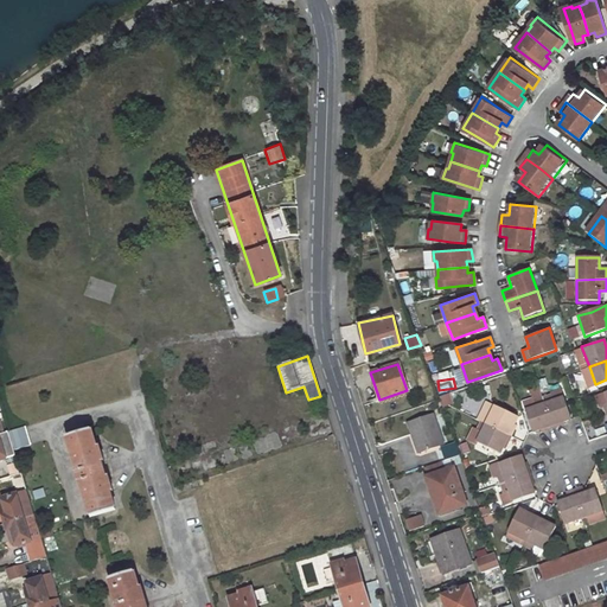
[(551,393),(541,396),(551,426),(572,419),(563,396),(554,400),(551,393)]
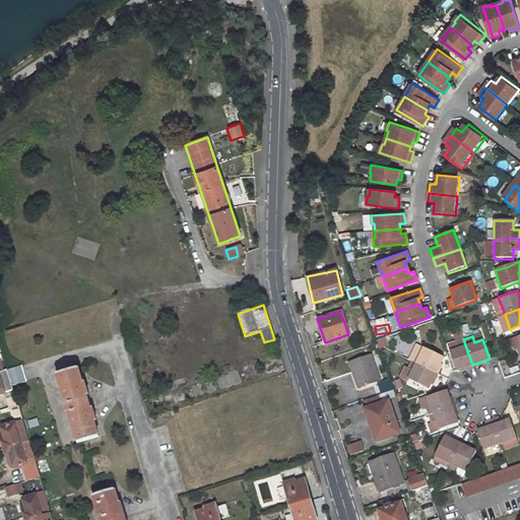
[(378,349),(387,345),(384,337),(374,341),(378,349)]
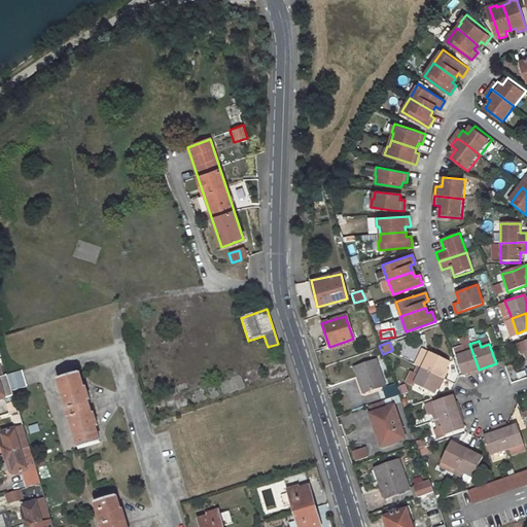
[(465,353),(455,356),(456,358),(462,375),(479,370),(469,344),(463,346),(465,353)]
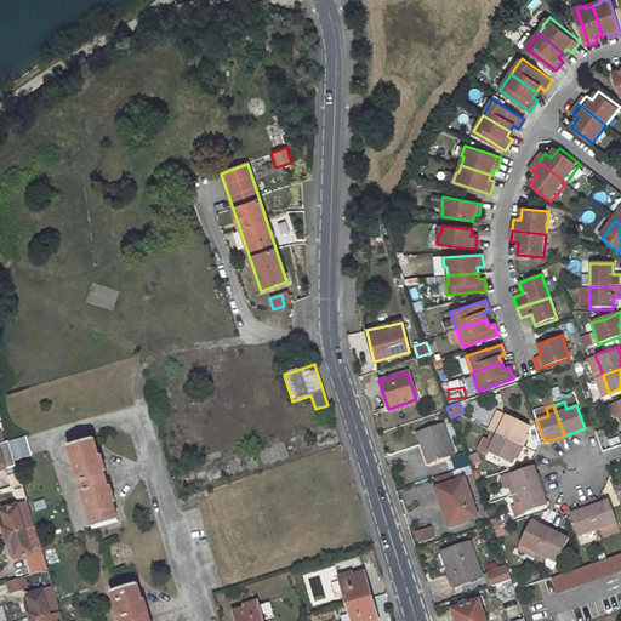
[(496,422),(493,432),(520,445),(529,426),(506,415),(502,425),(496,422)]
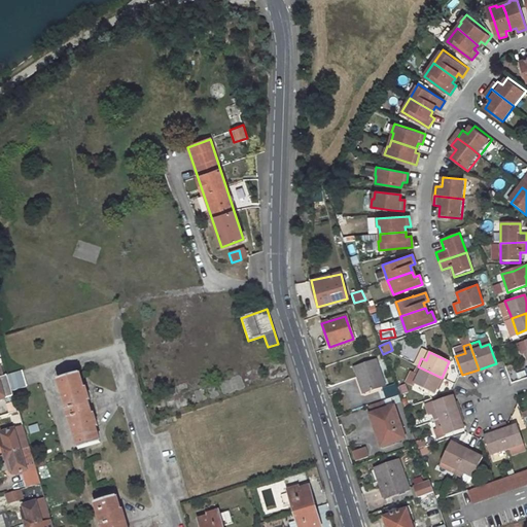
[(376,361),(355,367),(363,392),(384,385),(376,361)]
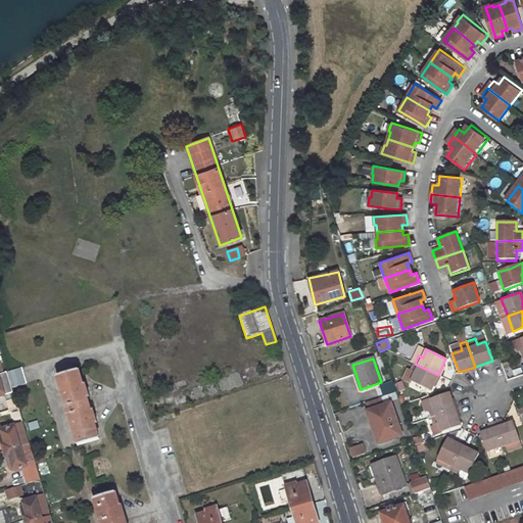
[(416,373),(412,381),(430,390),(438,375),(415,364),(411,371),(416,373)]
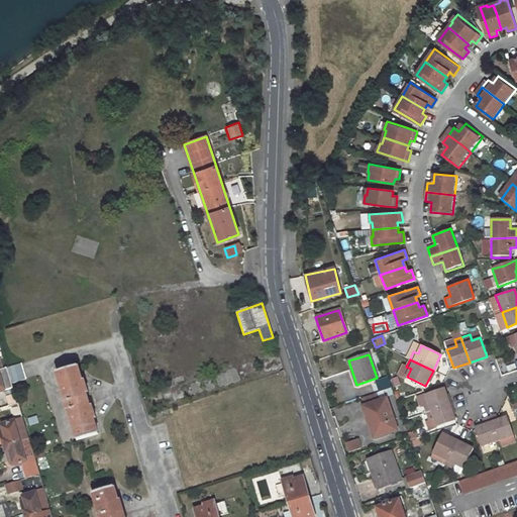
[(64,402),(66,410),(67,409),(77,438),(98,432),(78,365),(56,372),(65,401),(64,402)]
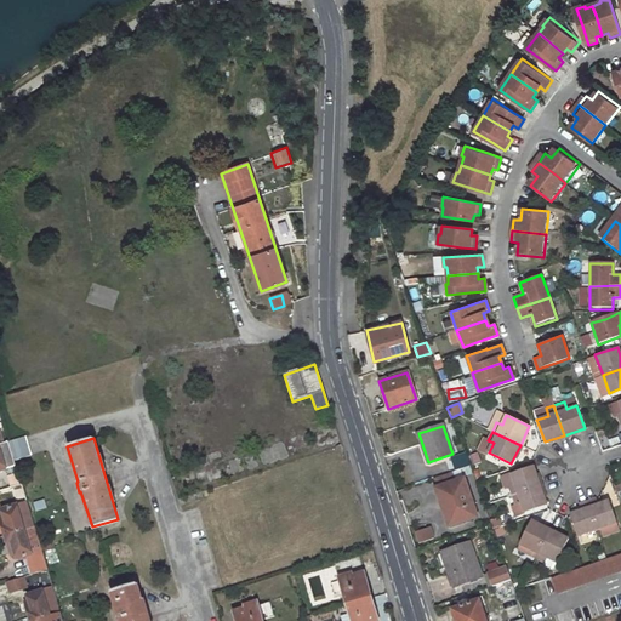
[(9,444),(15,463),(33,459),(27,439),(9,444)]
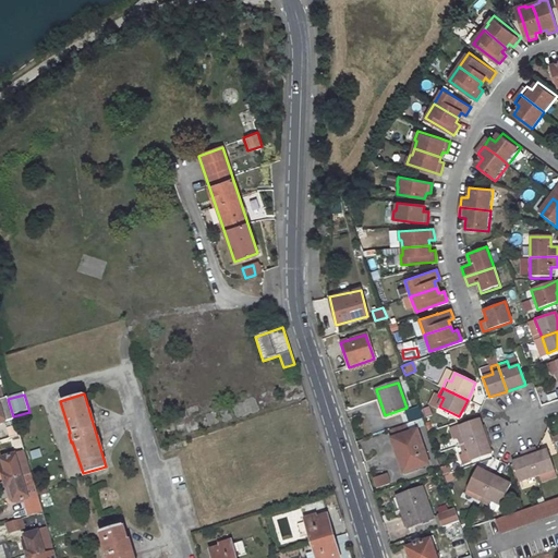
[(19,436),(13,416),(8,399),(8,398),(2,399),(0,399),(0,426),(4,425),(9,439),(19,436)]
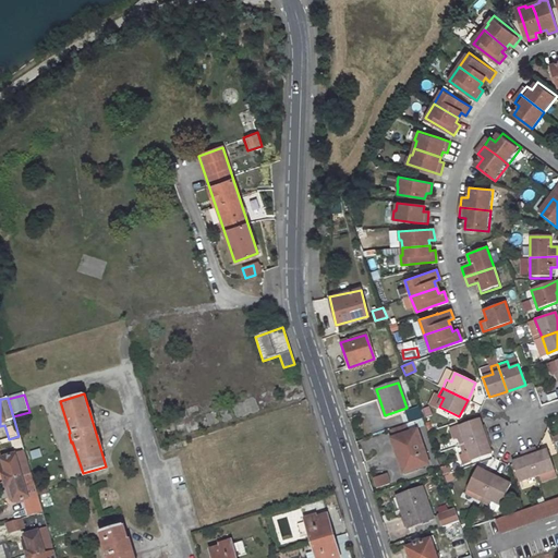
[(419,405),(404,411),(409,424),(423,420),(419,405)]
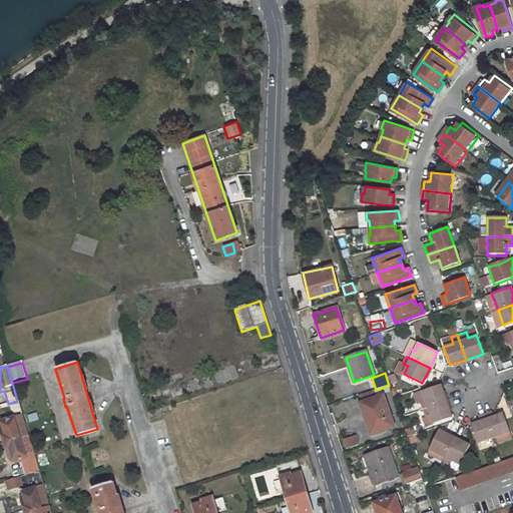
[(441,385),(420,392),(423,400),(418,402),(421,410),(446,401),(441,385)]
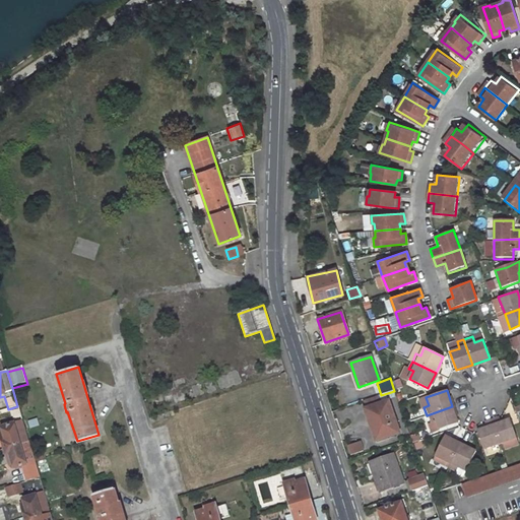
[(367,409),(365,410),(376,441),(399,433),(388,402),(381,405),(378,396),(364,401),(367,409)]
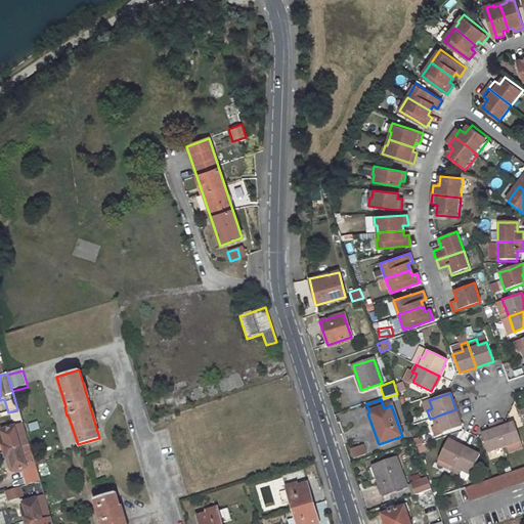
[(455,409),(430,419),(433,427),(438,425),(441,433),(462,427),(455,409)]
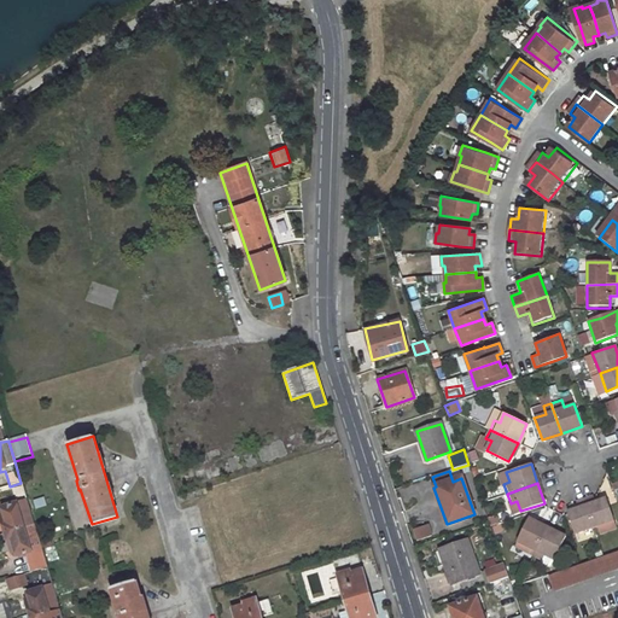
[(593,496),(584,499),(594,526),(614,520),(606,499),(595,502),(593,496)]
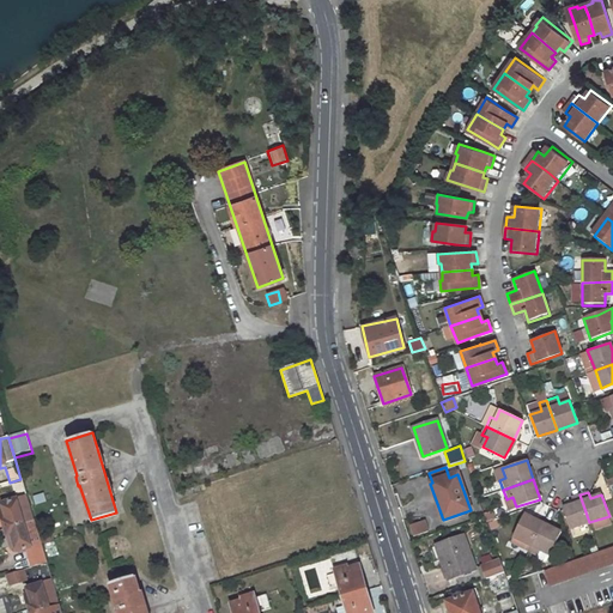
[(580,495),(570,498),(572,504),(563,508),(570,529),(589,522),(580,495)]
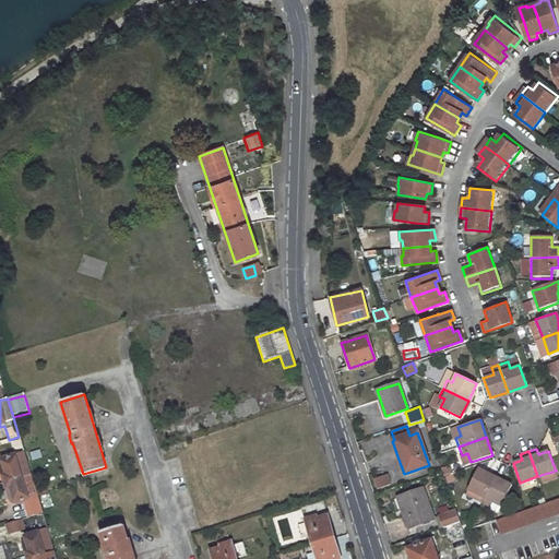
[(2,461),(3,466),(0,467),(0,468),(4,484),(31,476),(25,455),(2,461)]
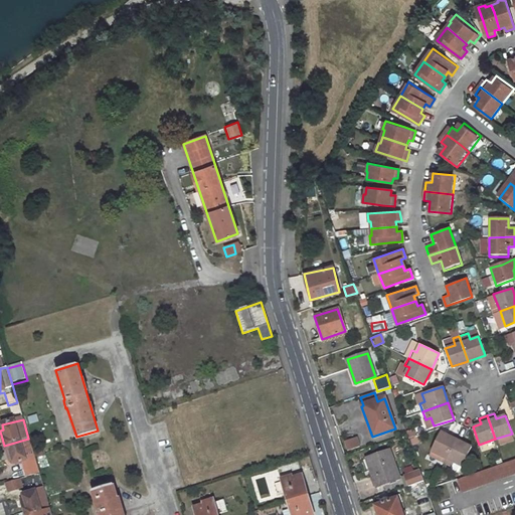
[(410,446),(418,445),(415,431),(407,433),(410,446)]
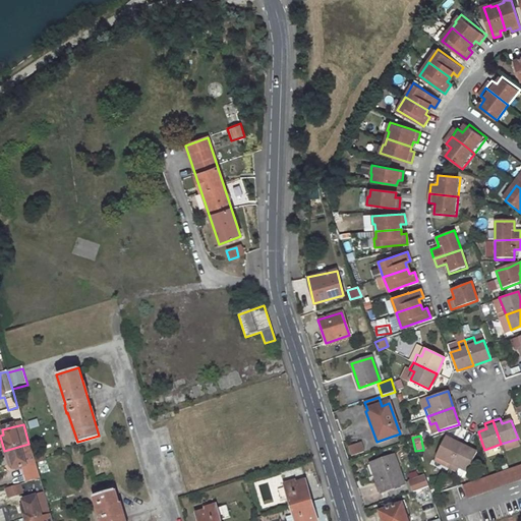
[(446,438),(436,458),(443,461),(441,465),(448,469),(460,444),(446,438)]
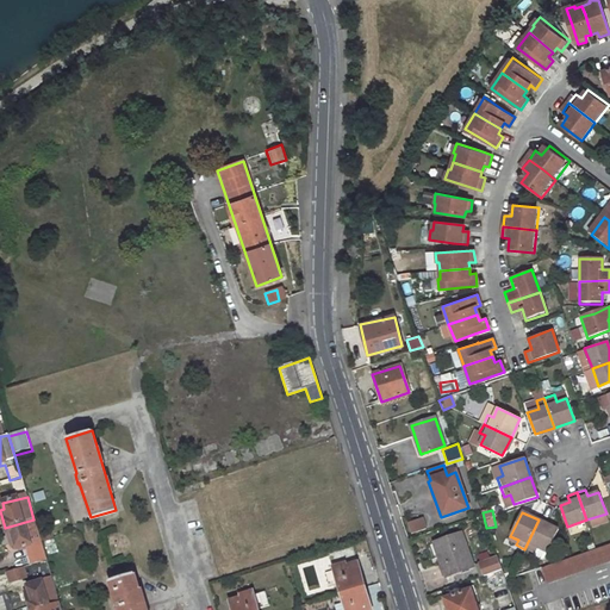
[(422,518),(405,524),(409,536),(427,530),(422,518)]
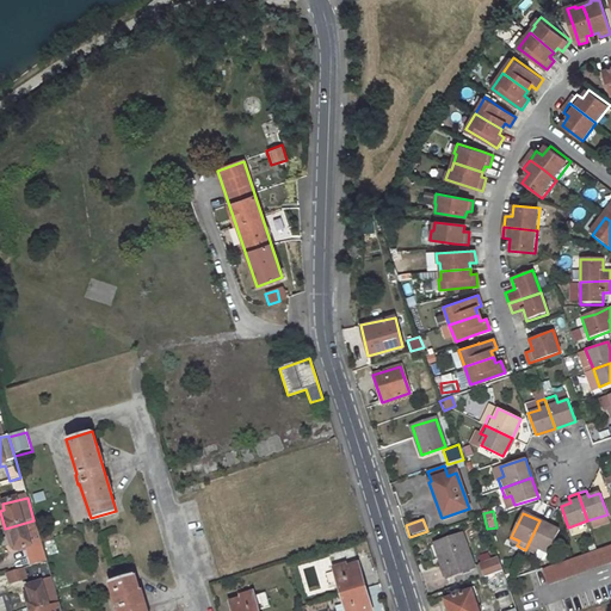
[(34,520),(5,529),(10,545),(14,544),(16,550),(26,548),(32,566),(47,561),(34,520)]
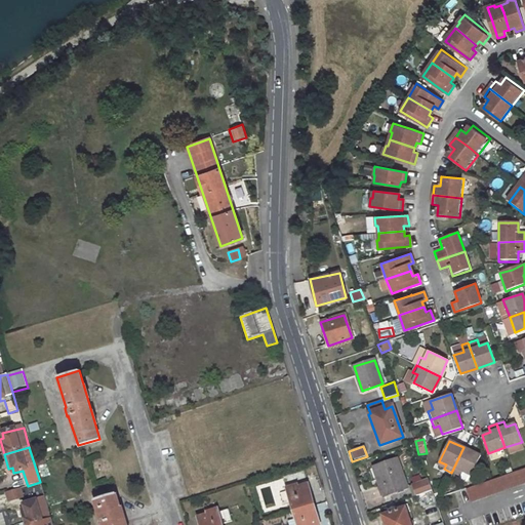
[(463,447),(451,473),(458,476),(461,472),(470,476),(480,455),(463,447)]
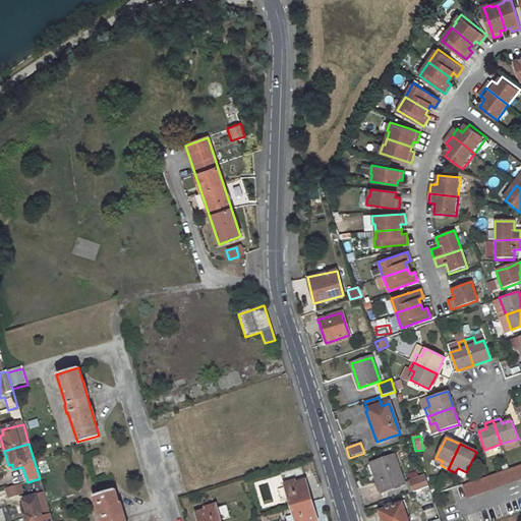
[(397,456),(377,462),(383,480),(379,481),(383,493),(407,484),(397,456)]
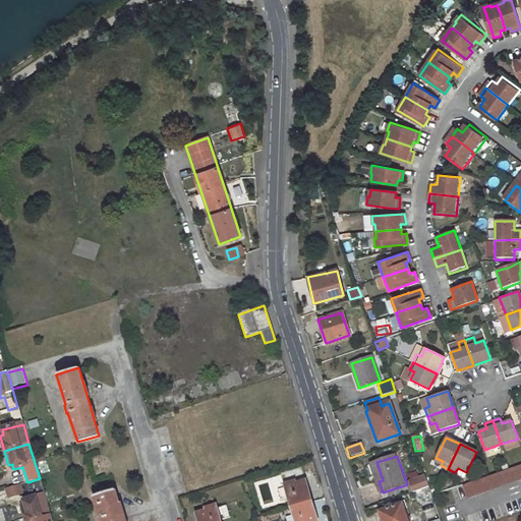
[(377,462),(373,464),(379,481),(383,480),(377,462)]
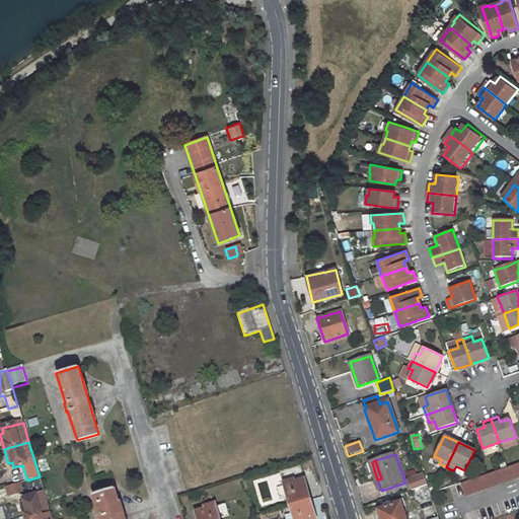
[(518,463),(460,483),(464,496),(518,476),(518,463)]
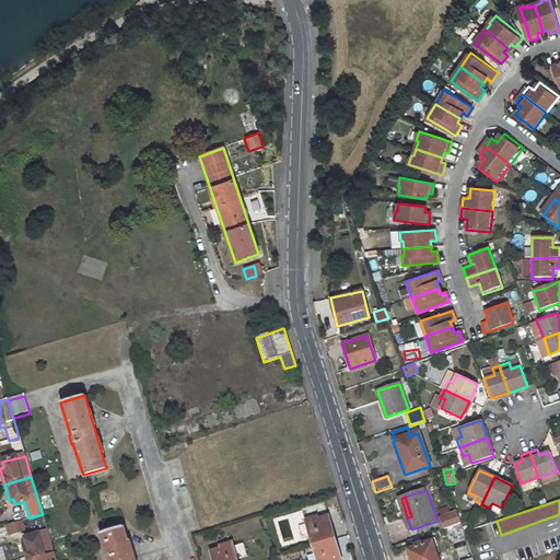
[(456,510),(441,516),(445,528),(462,523),(456,510)]
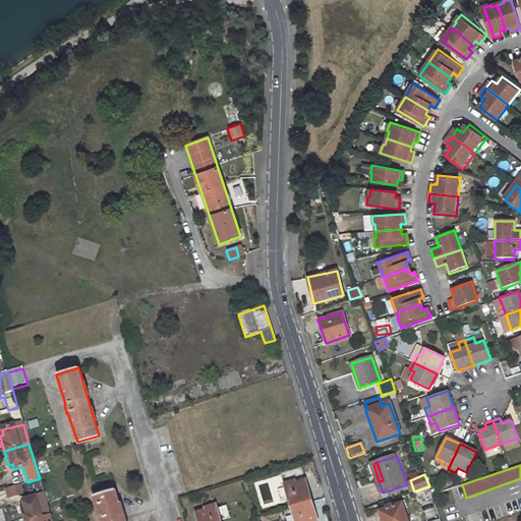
[(316,520),(304,480),(284,486),(293,520),(316,520)]
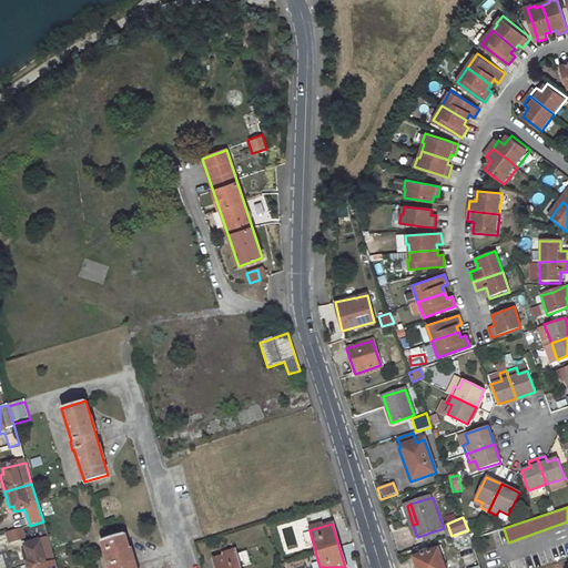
[(20,529),(7,533),(9,543),(23,538),(20,529)]
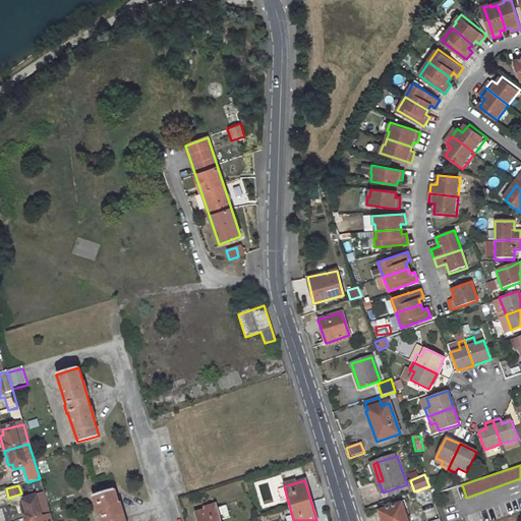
[(441,520),(429,486),(414,491),(417,502),(421,501),(427,520),(441,520)]
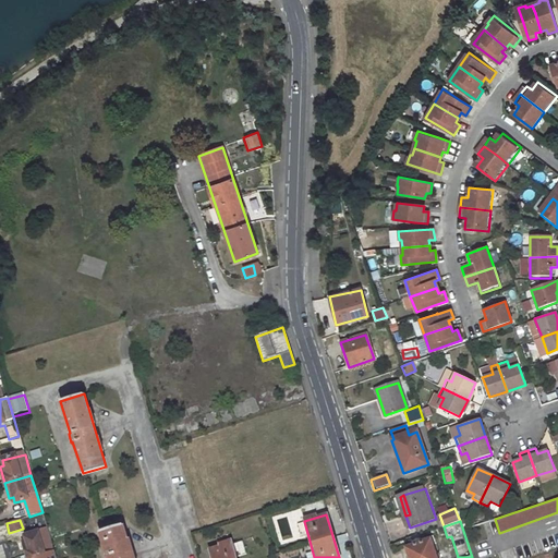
[(104,557),(131,557),(121,525),(99,532),(106,556),(104,557)]
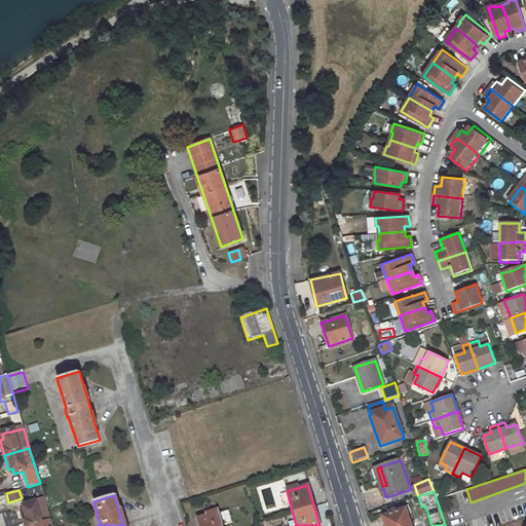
[(42,504),(37,506),(36,502),(24,506),(25,511),(22,512),(26,525),(29,525),(46,521),(42,504)]
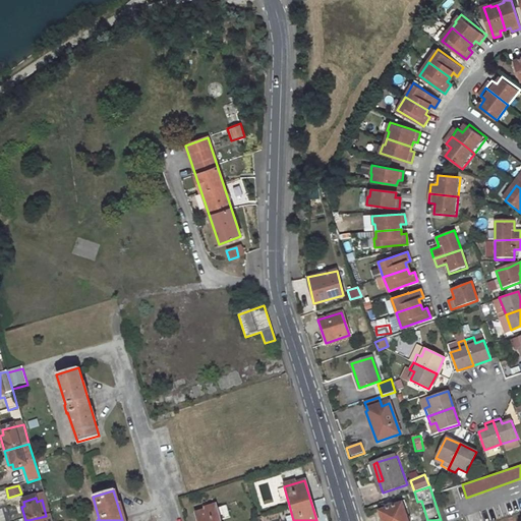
[(407,520),(401,501),(385,506),(386,510),(380,512),(382,520),(407,520)]
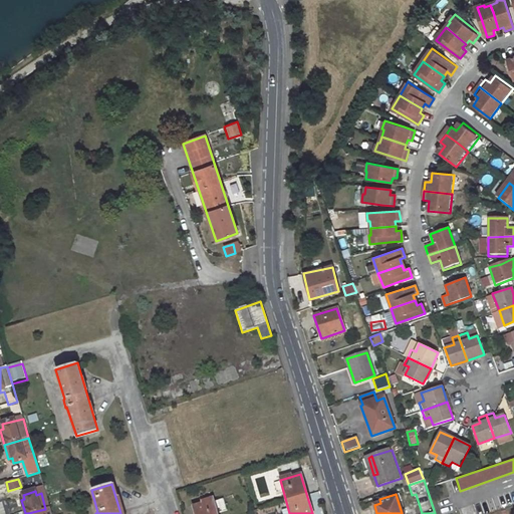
[(223,499),(213,502),(217,513),(226,511),(223,499)]
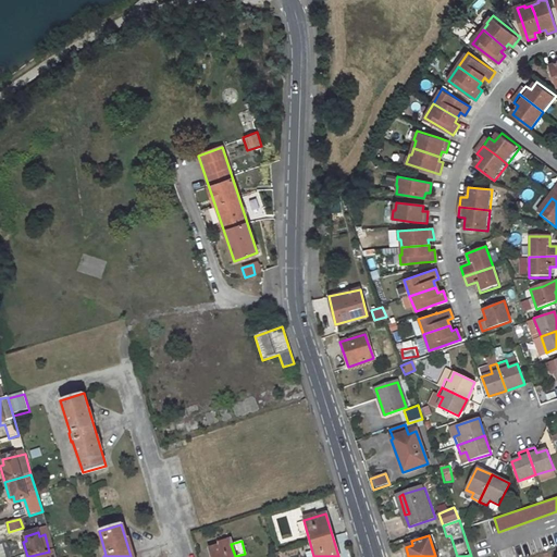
[(209,549),(210,556),(235,556),(231,543),(209,549)]
